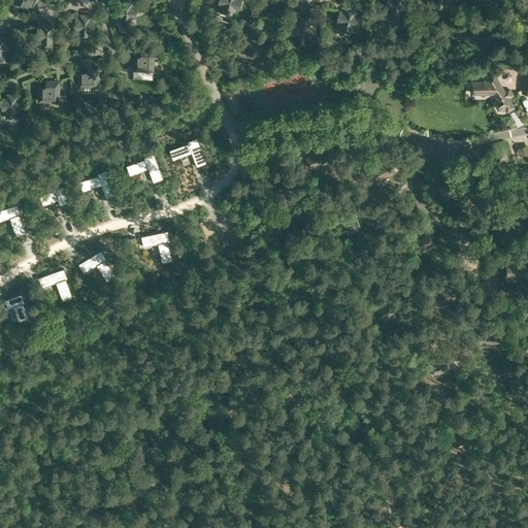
[(39,0),(17,0),(14,4),(28,10),(30,5),(36,8),(39,0)]
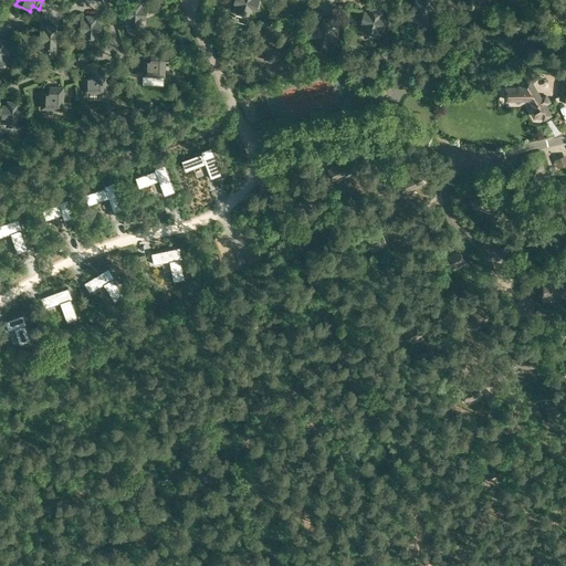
[(143,1),(129,0),(129,6),(125,6),(125,19),(129,20),(128,29),(140,29),(142,20),(146,20),(147,7),(143,6),(143,1)]
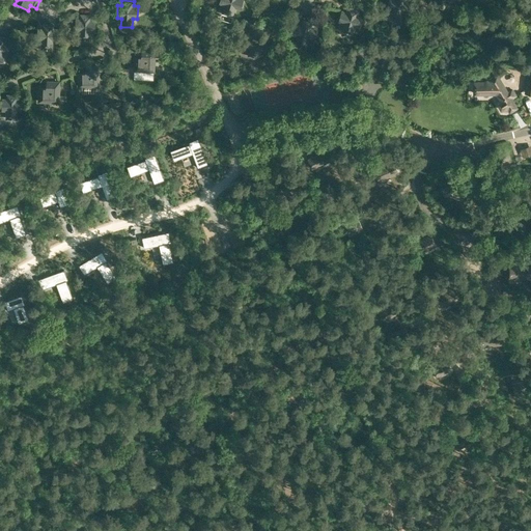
[(220,0),(220,2),(225,3),(222,11),(232,15),(234,6),(240,8),(242,0),(220,0)]
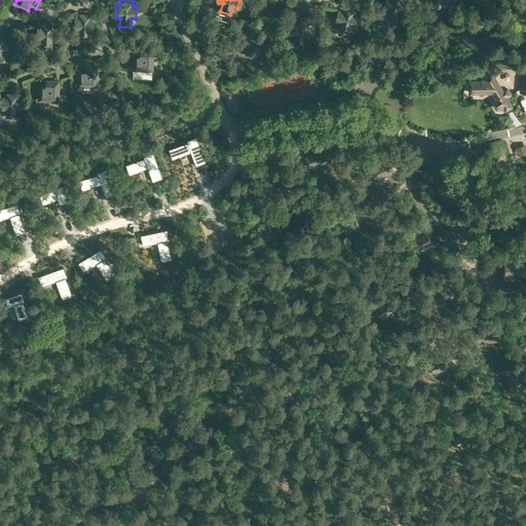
[(384,0),(383,6),(388,7),(385,15),(396,19),(398,10),(403,11),(406,1),(403,0),(384,0)]
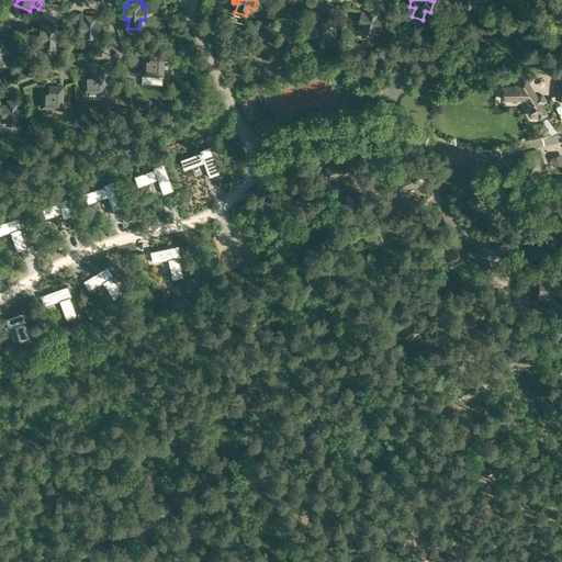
[(460,0),(459,6),(469,9),(472,1),(478,3),(479,0),(460,0)]
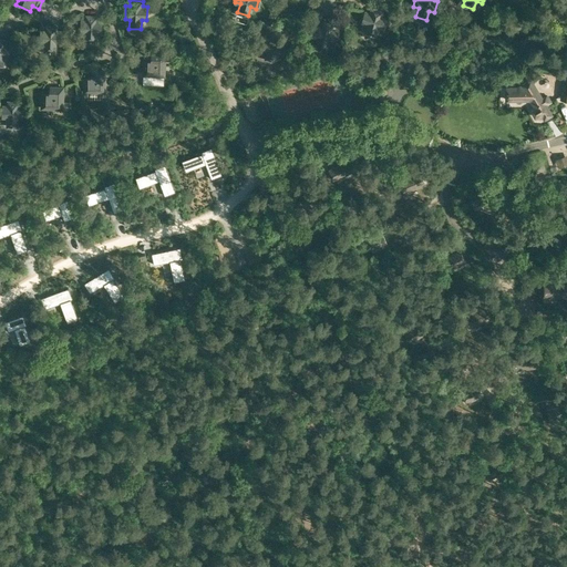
[(370,12),(364,10),(361,22),(367,23),(364,32),(375,35),(378,27),(383,28),(387,17),(381,14),(382,9),(371,7),(370,12)]
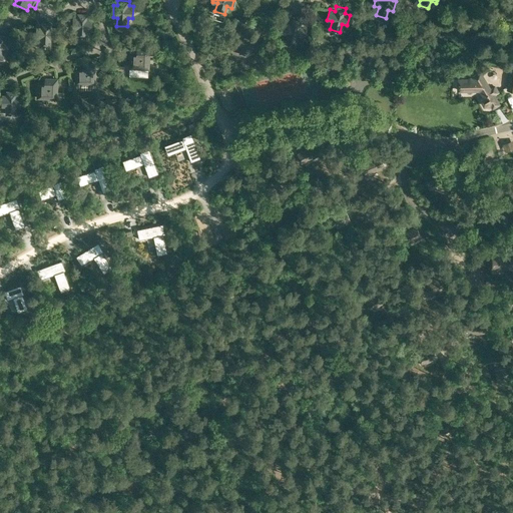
[(88,14),(77,13),(77,17),(73,17),(72,30),(77,30),(76,39),(88,39),(88,30),(92,30),(93,18),(88,18),(88,14)]
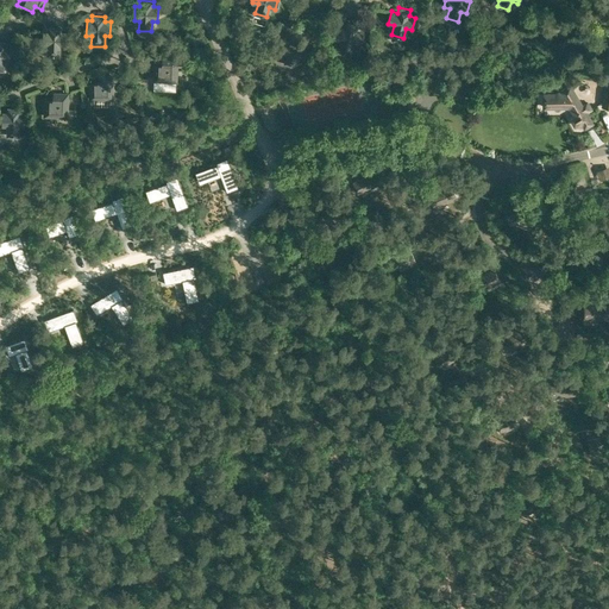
[(345,29),(339,26),(336,39),(341,41),(339,50),(351,54),(353,44),(359,45),(363,33),(357,31),(358,25),(346,22),(345,29)]
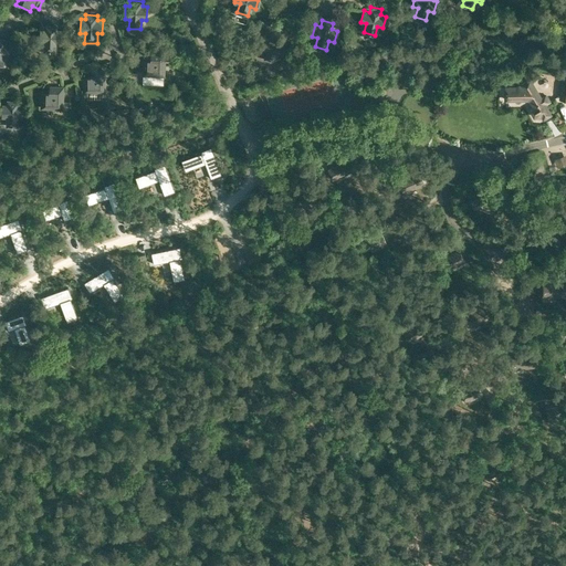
[(62,44),(62,30),(58,30),(58,25),(44,24),(44,29),(40,29),(39,43),(44,43),(43,53),(56,53),(56,43),(62,44)]
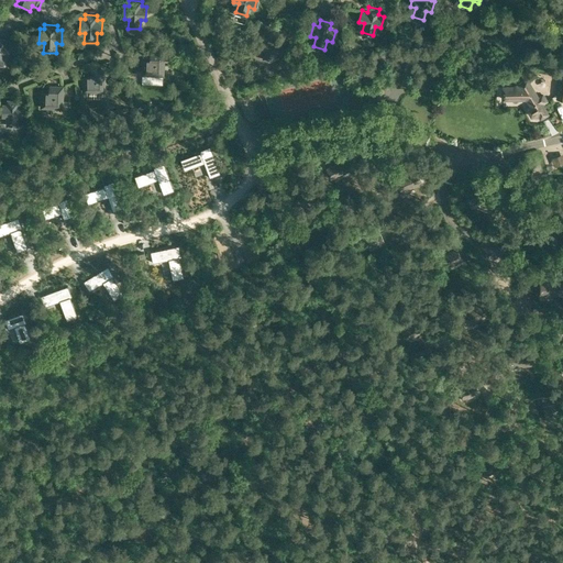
[(269,40),(264,37),(260,50),(265,51),(263,59),(273,63),(276,54),(282,56),(285,45),(279,43),(282,37),(271,34),(269,40)]
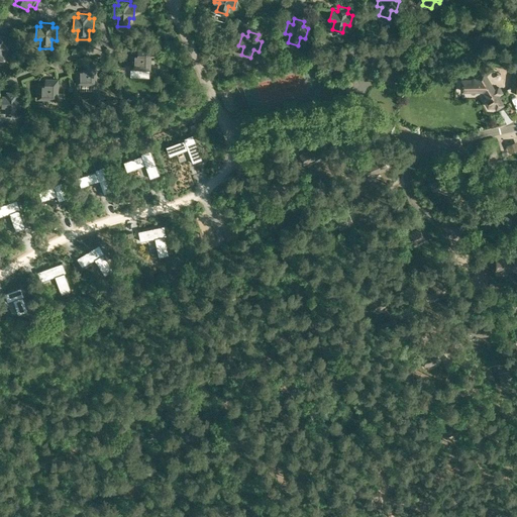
[(9,53),(10,40),(6,39),(6,35),(0,34),(0,61),(4,62),(4,53),(9,53)]
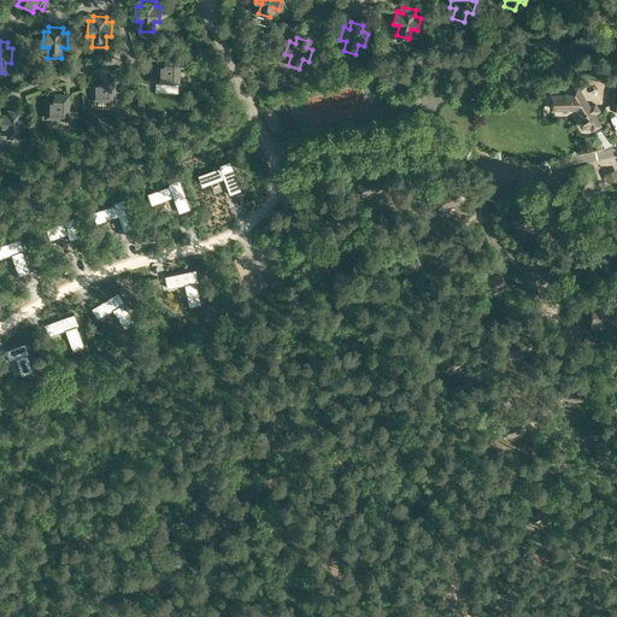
[(181,58),(165,58),(164,59),(158,59),(158,65),(156,65),(154,83),(180,84),(181,58)]
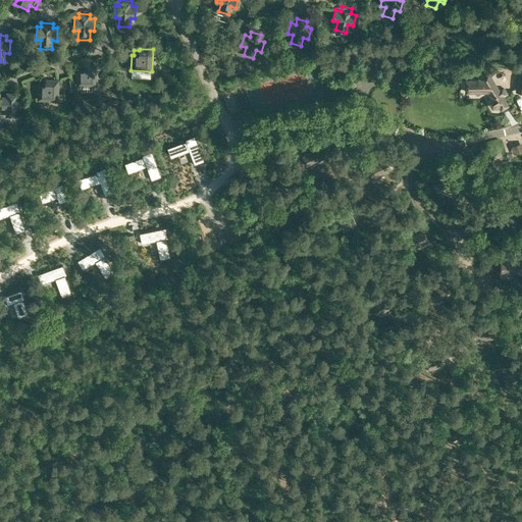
[(98,86),(97,64),(84,64),(84,71),(75,71),(76,87),(98,86)]
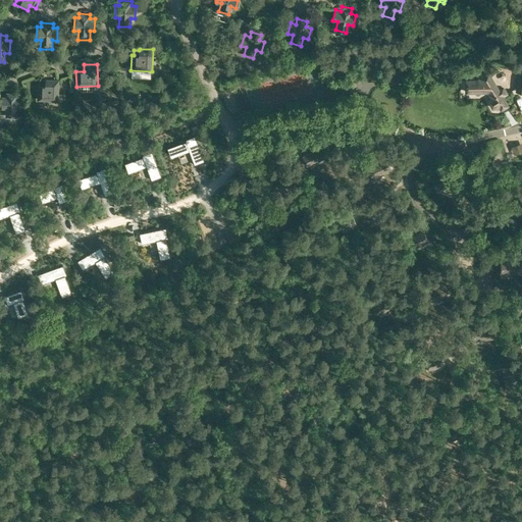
[(387,83),(404,79),(402,69),(385,72),(387,83)]
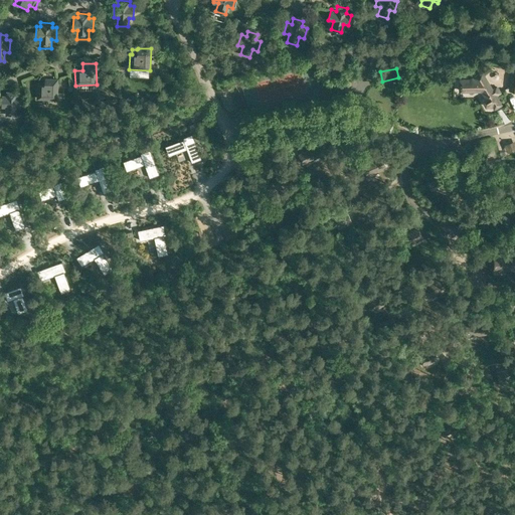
[(461,79),(461,92),(483,92),(485,96),(483,102),(486,107),(492,108),(494,106),(495,109),(501,106),(496,96),(501,93),(497,87),(493,90),(482,72),(469,79),(461,79)]
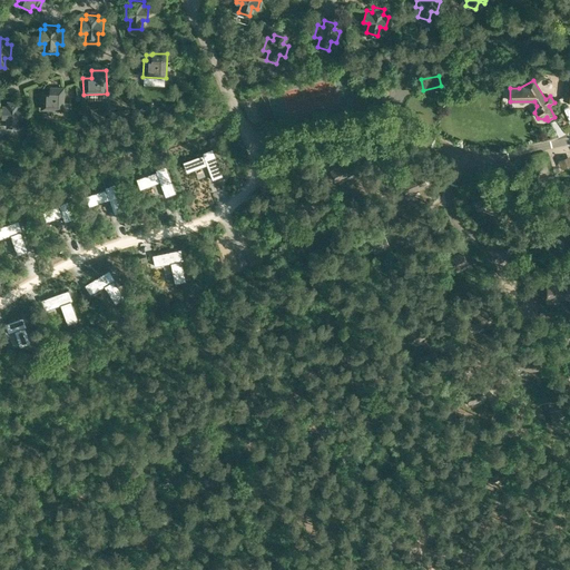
[(64,110),(65,87),(50,87),(49,94),(41,94),(40,109),(64,110)]
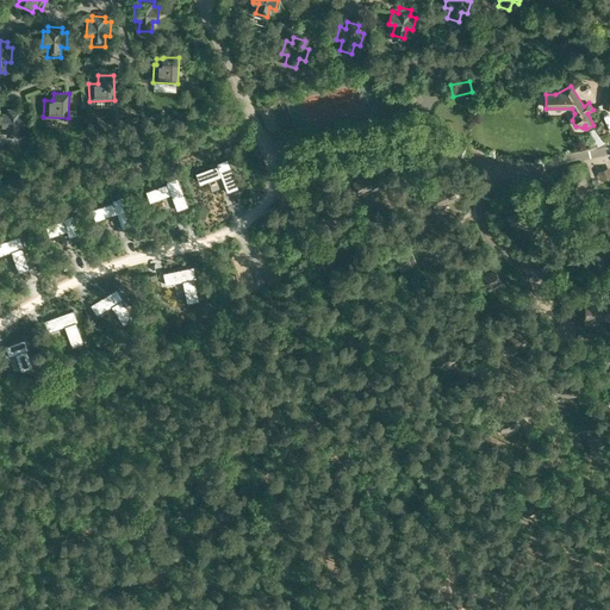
[(25,129),(26,113),(20,113),(20,109),(7,107),(7,113),(2,112),(1,128),(7,128),(6,138),(19,138),(20,128),(25,129)]
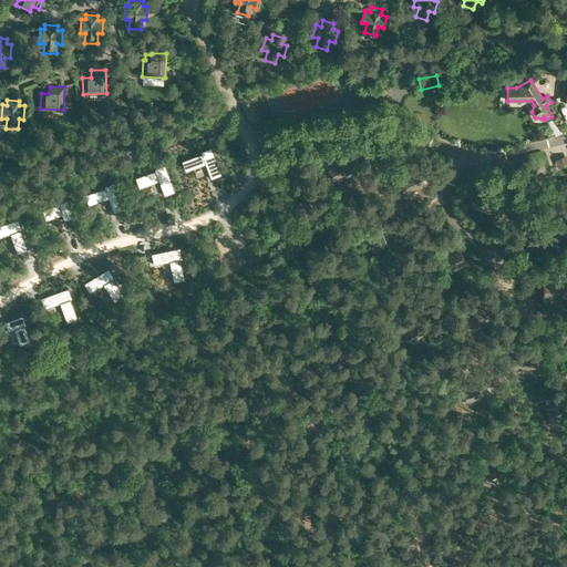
[(552,117),(557,127),(566,122),(566,116),(564,111),(552,117)]
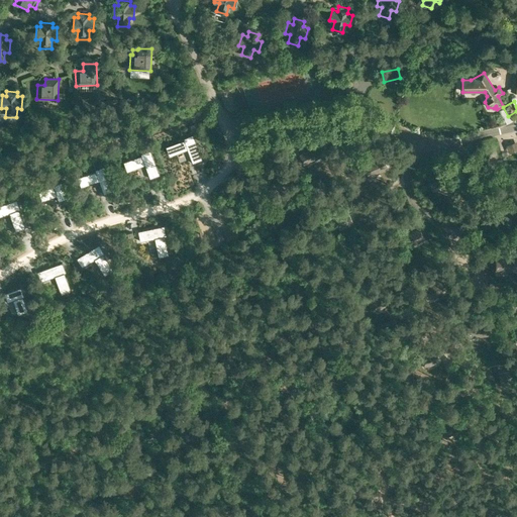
[(184,139),(167,146),(168,149),(169,152),(170,156),(187,148),(188,149),(193,164),(202,160),(193,134),(183,138),(184,139)]
